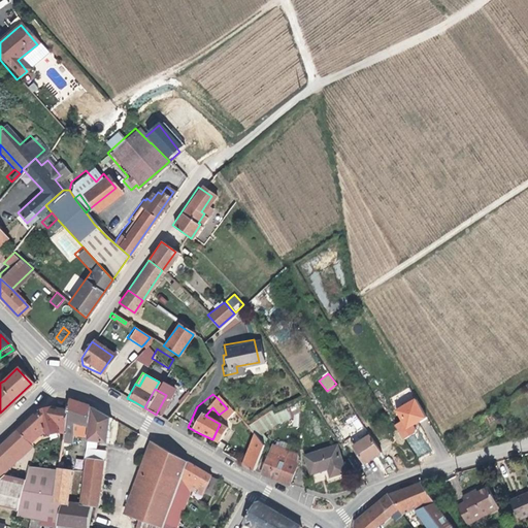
[(70,435),(72,425),(86,427),(89,406),(81,403),(67,398),(66,409),(63,429),(62,434),(70,435)]
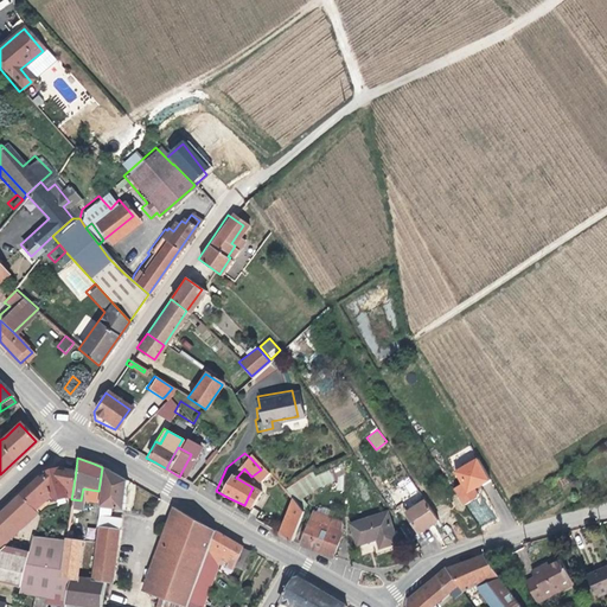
[(458,486),(464,496),(471,491),(473,490),(486,481),(474,460),(467,465),(466,464),(462,462),(458,466),(457,471),(451,474),(458,486)]
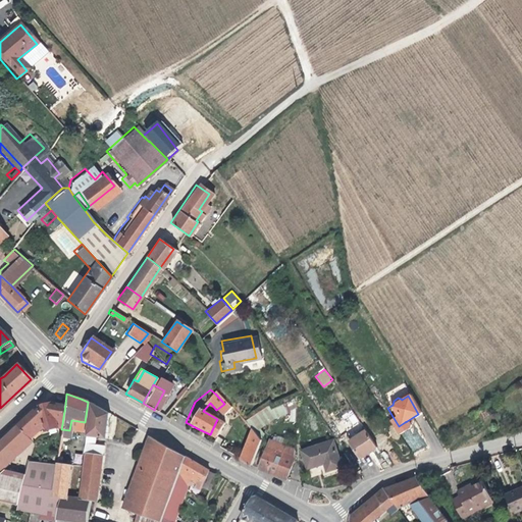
[(105,411),(88,402),(85,422),(83,437),(100,438),(102,427),(105,411)]
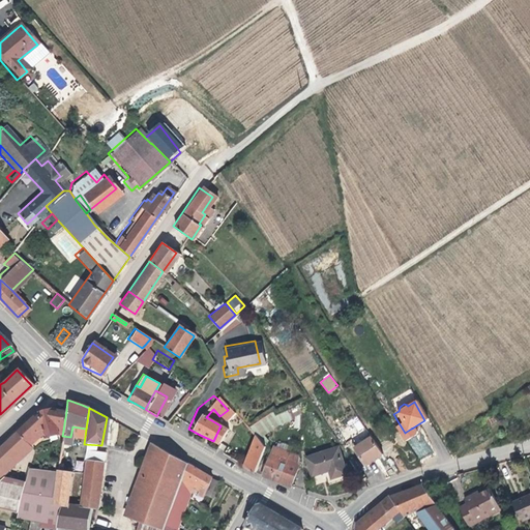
[(17,432),(28,444),(42,432),(49,437),(56,430),(63,431),(66,411),(49,409),(35,414),(17,432)]
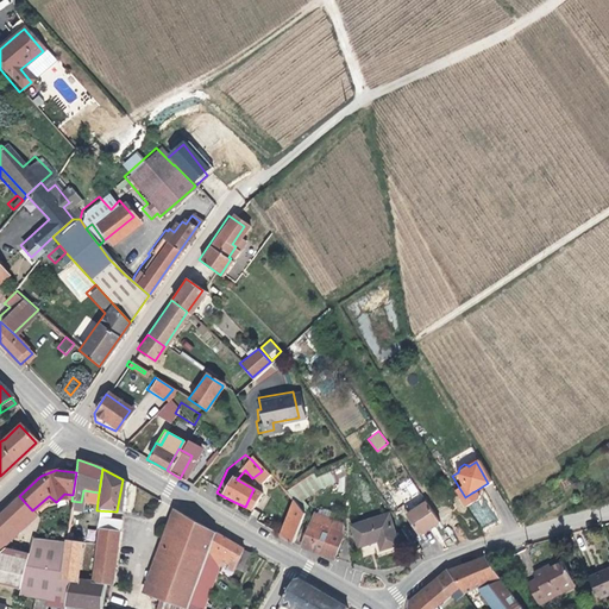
[(311,488),(309,485),(307,478),(305,473),(277,487),(286,496),(288,498),(311,488)]
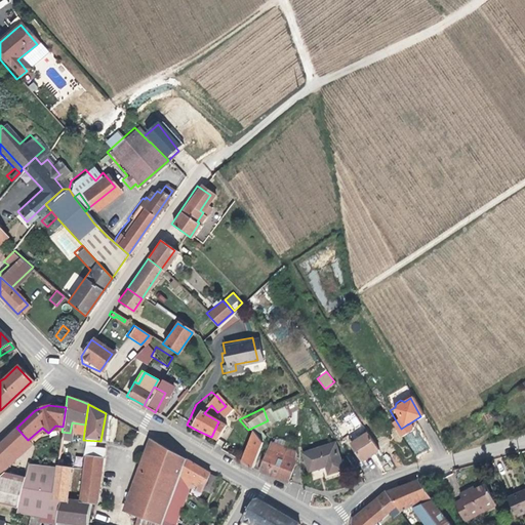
[(275,408),(265,412),(267,418),(277,414),(275,408)]
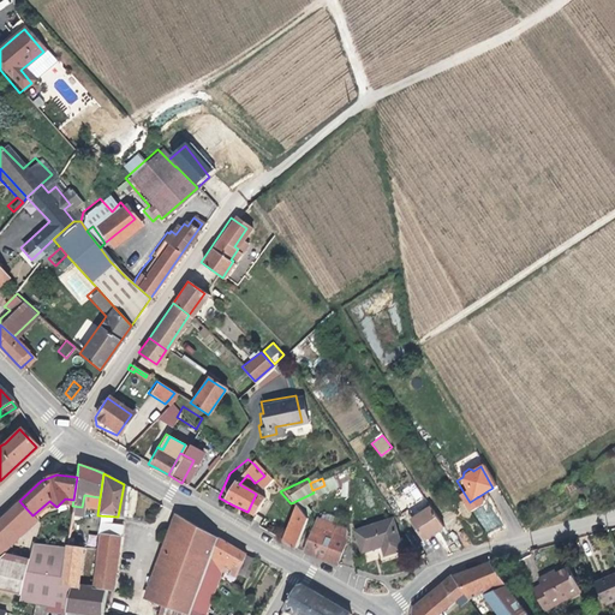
[(479,502),(477,497),(470,502),(464,493),(457,497),(466,514),(479,507),(479,502)]
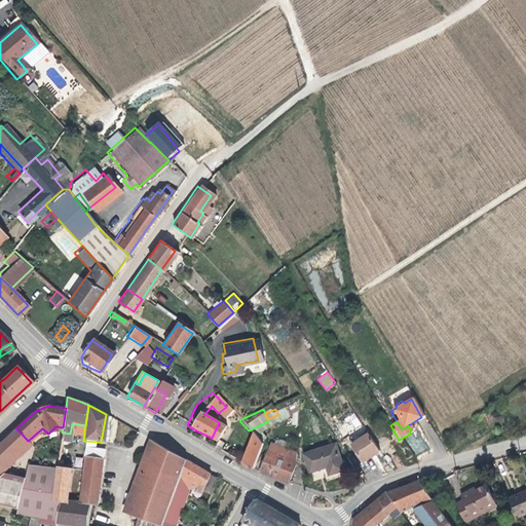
[(19,450),(28,441),(16,428),(7,437),(19,450)]
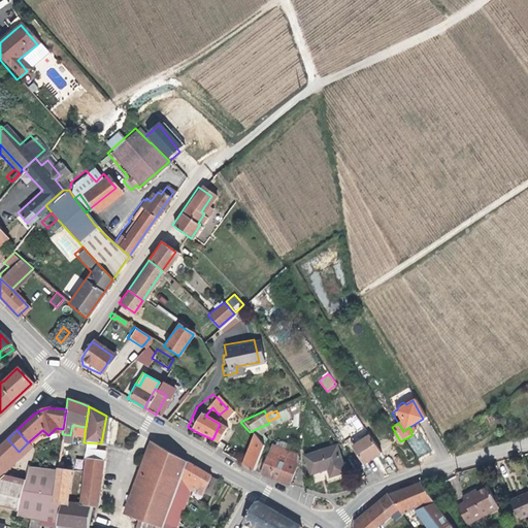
[(250,432),(248,430),(239,462),(251,468),(261,446),(250,432)]
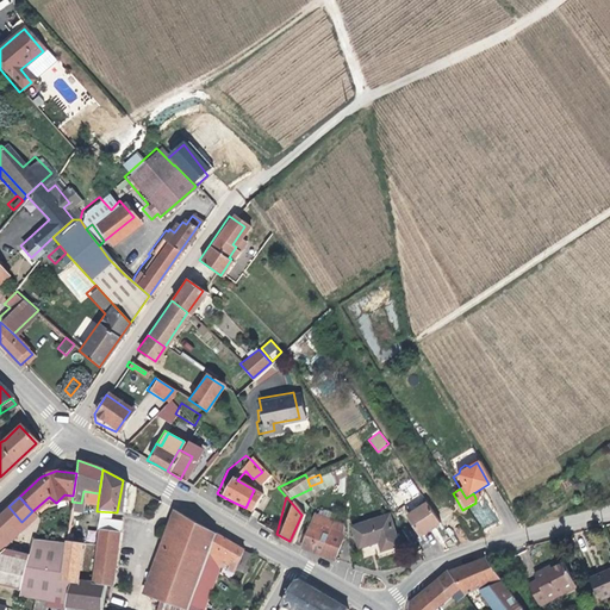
[(405,518),(419,539),(433,529),(437,526),(424,505),(405,518)]
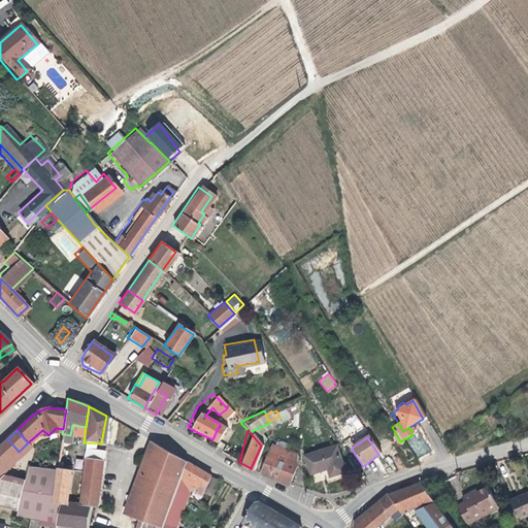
[(0,467),(19,452),(7,438),(0,444),(0,506),(19,512),(25,483),(0,476),(0,467)]
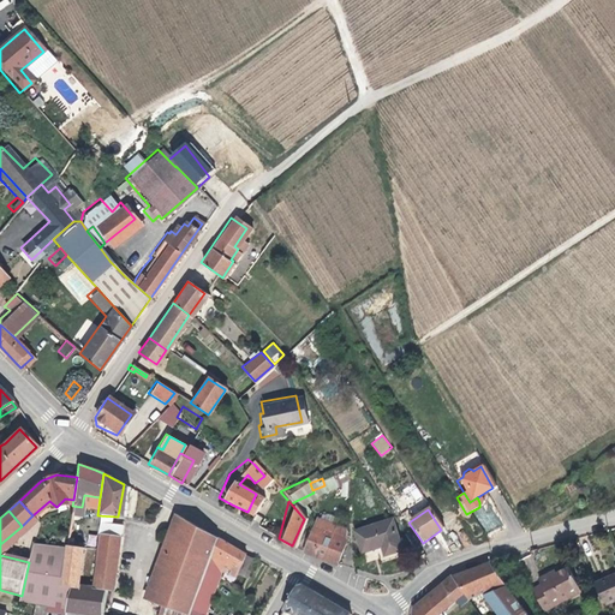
[(139,598),(144,599),(175,513),(171,511),(139,598)]
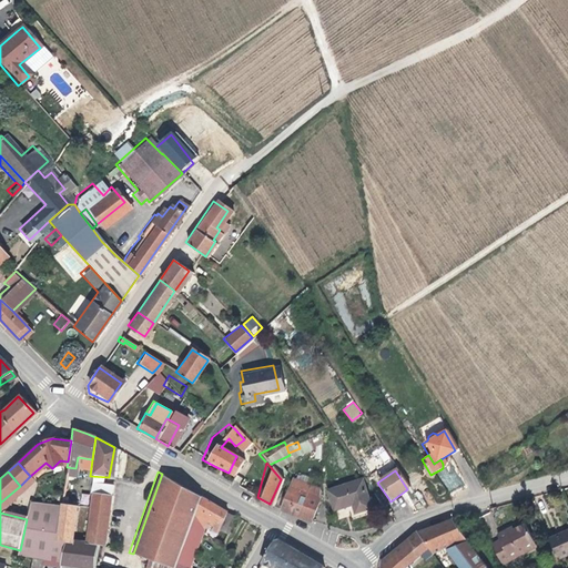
[(171,567),(173,563),(176,554),(183,533),(189,518),(192,510),(199,495),(162,474),(133,554),(153,561),(153,565),(162,567),(164,567),(165,566),(168,567),(166,567),(171,567)]
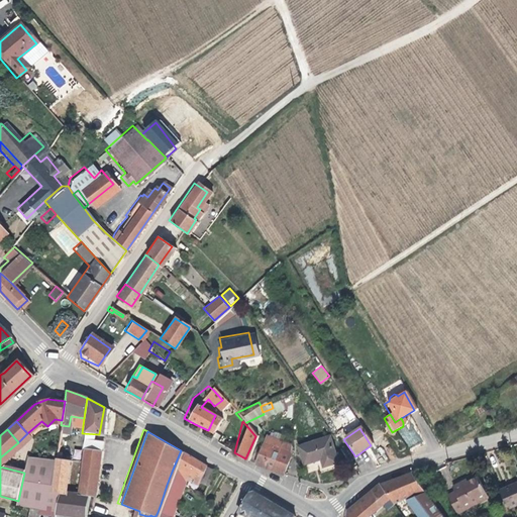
[(0,457),(0,466),(31,438),(27,433),(18,442),(0,457)]
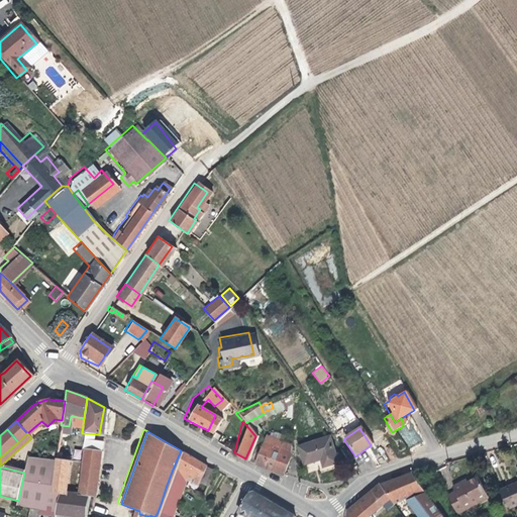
[(286,454),(287,444),(262,435),(256,448),(252,461),(280,472),(286,454)]
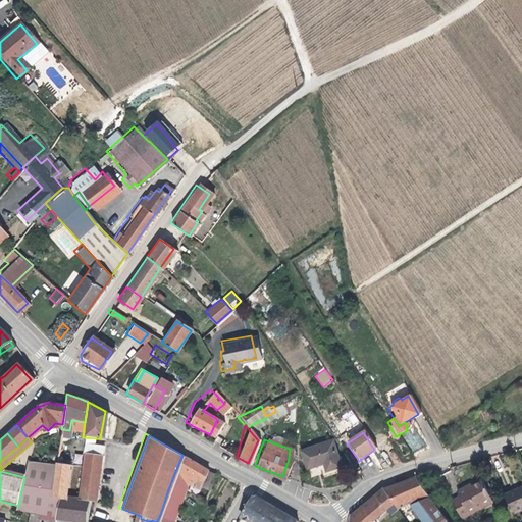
[(101,456),(90,454),(92,444),(82,441),(77,466),(99,469),(101,456)]
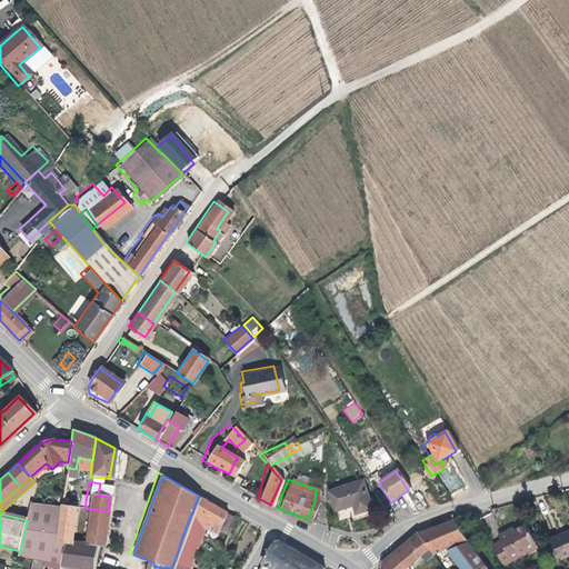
[(367,509),(359,481),(327,490),(331,509),(341,507),(350,505),(352,512),(367,509)]
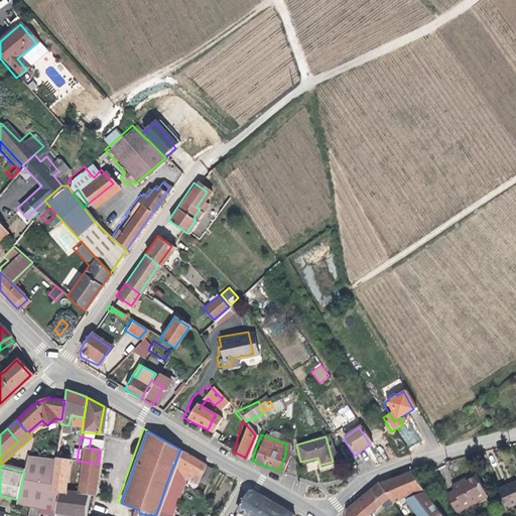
[(101,439),(91,438),(89,448),(100,450),(101,439)]
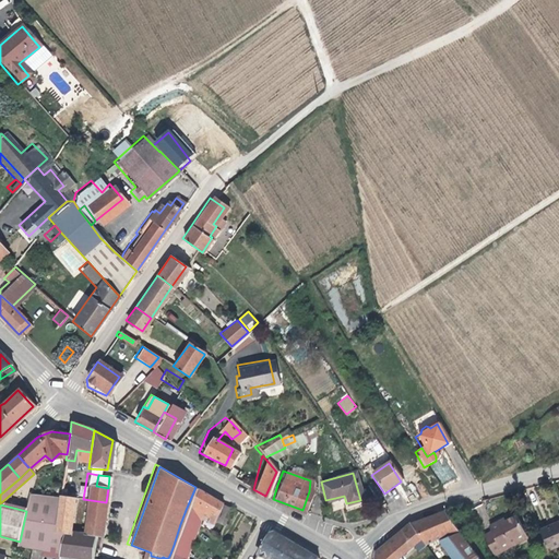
[(210,495),(195,487),(189,502),(200,508),(213,514),(219,502),(221,501),(210,495)]
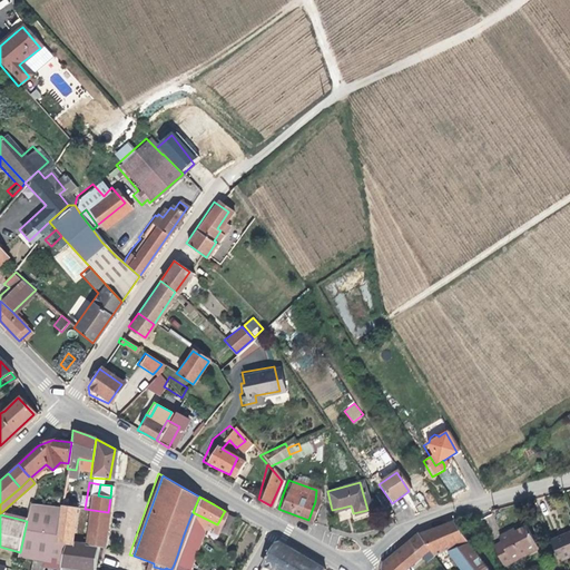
[(79,546),(76,544),(67,543),(76,507),(62,502),(31,503),(27,521),(20,552),(19,557),(33,559),(46,562),(58,564),(58,566),(76,569),(88,569),(92,548),(84,546),(79,546)]
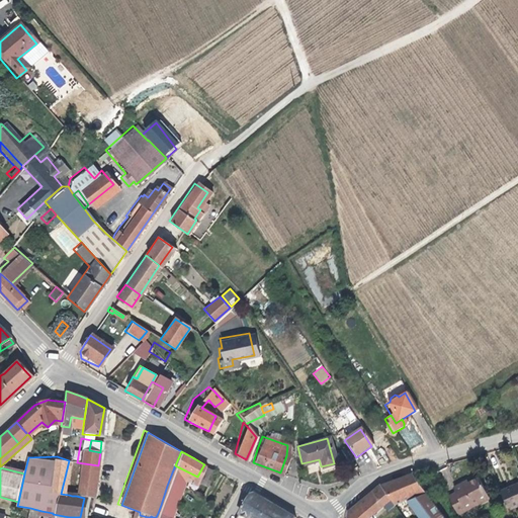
[(384,465),(380,459),(374,462),(377,467),(384,465)]
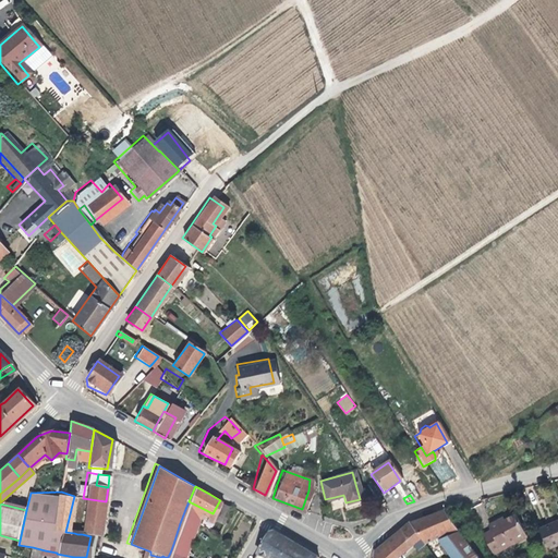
[(99,537),(106,501),(83,498),(82,506),(79,530),(83,531),(82,534),(91,536),(99,537)]
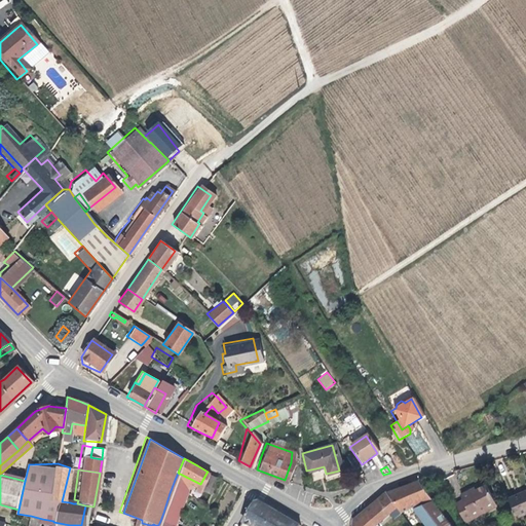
[(185,485),(188,478),(178,473),(175,480),(182,484),(185,485)]
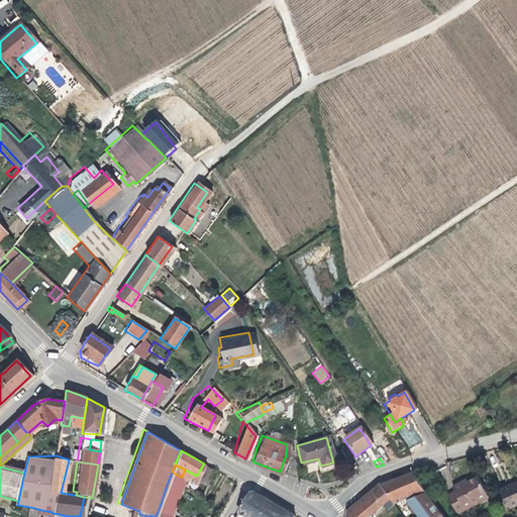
[(201,487),(210,469),(203,464),(197,476),(194,483),(201,487)]
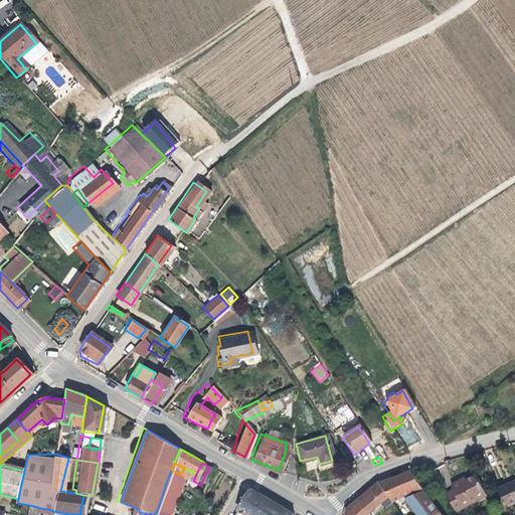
[(174,485),(178,474),(171,470),(166,483),(171,484),(174,485)]
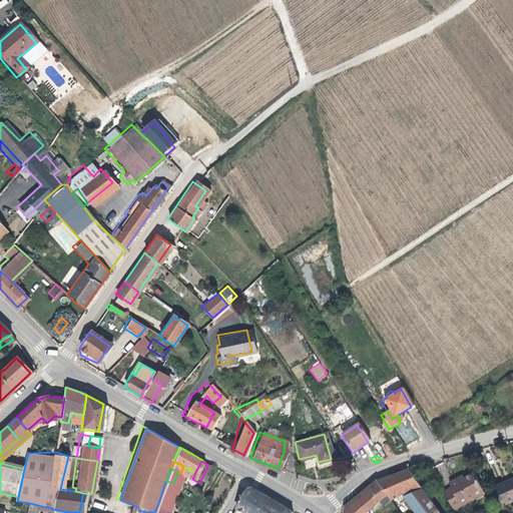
[(390,474),(375,481),(382,494),(386,499),(397,491),(412,480),(404,469),(390,474)]
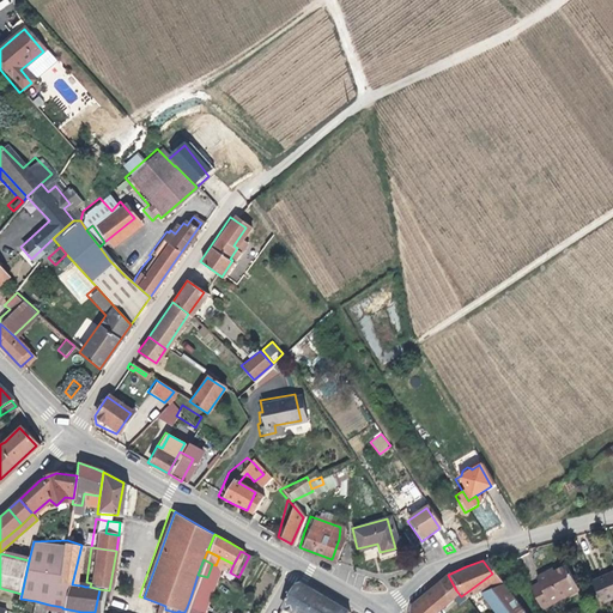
[(530,575),(534,582),(526,586),(536,606),(574,586),(562,564),(550,570),(544,574),(541,569),(530,575)]
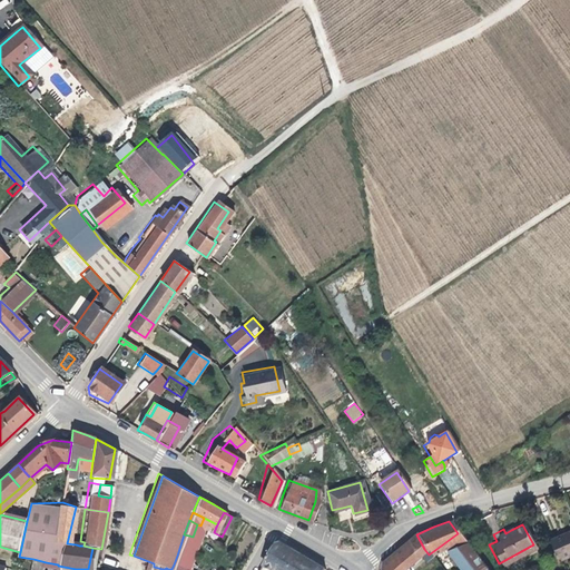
[(569,549),(569,526),(558,531),(547,536),(558,556),(569,549)]
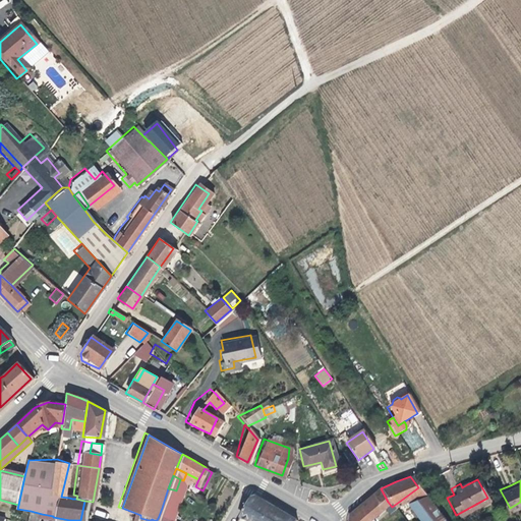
[(403,499),(419,520),(442,520),(418,487),(403,499)]
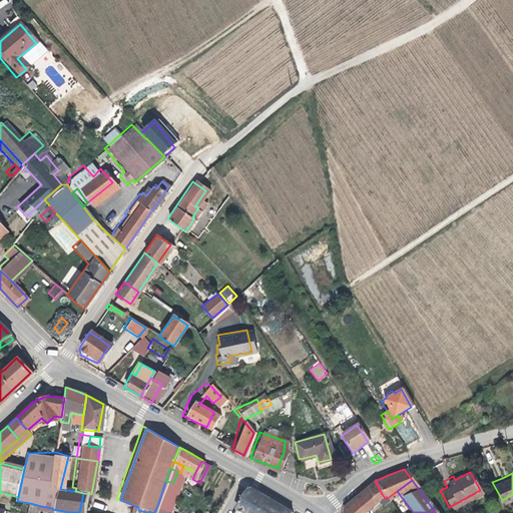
[(169,486),(170,482),(165,481),(159,500),(169,504),(174,488),(169,486)]
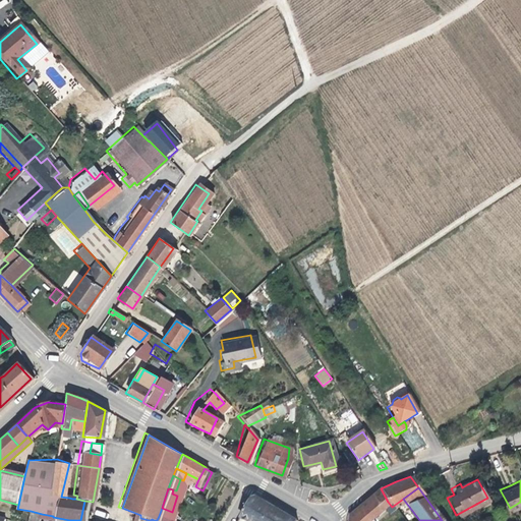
[(346,517),(348,520),(364,520),(388,502),(381,488),(361,502),(347,512),(346,517)]
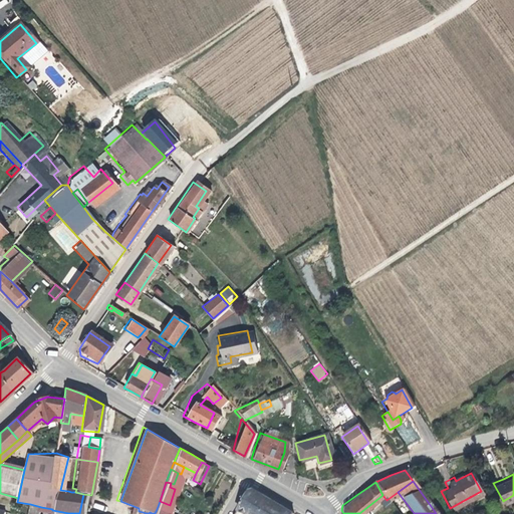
[(286,513),(289,510),(251,488),(245,488),(233,508),(243,513),(286,513)]
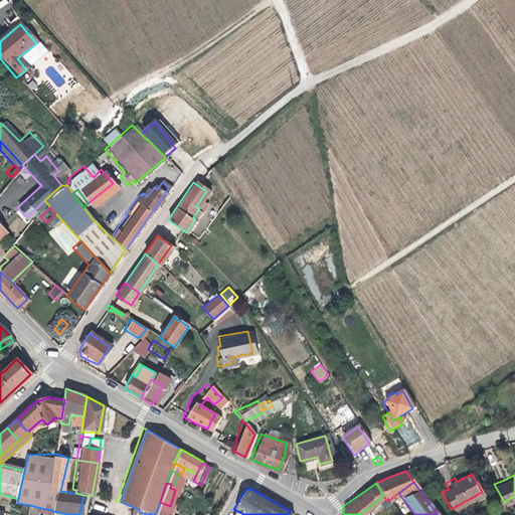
[(167,514),(170,506),(160,502),(157,510),(167,514)]
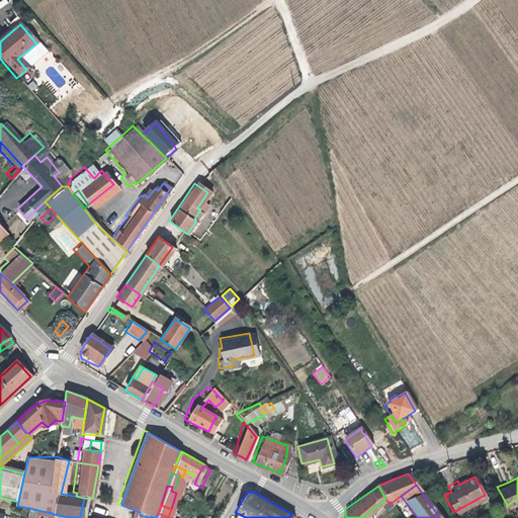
[(39,517),(41,511),(30,508),(28,517),(39,517)]
